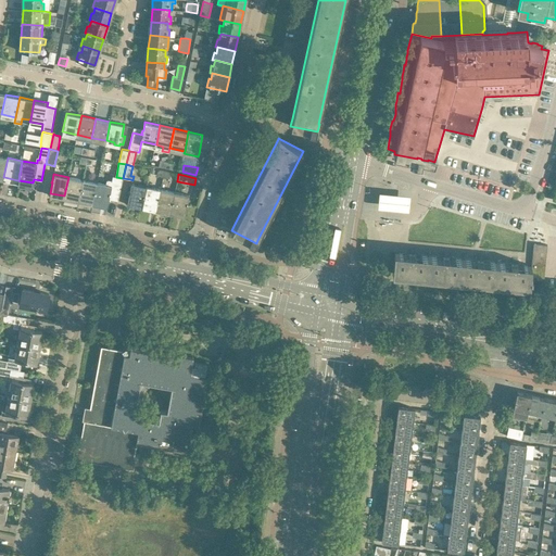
[(97,182),(92,204),(101,206),(102,203),(106,204),(108,204),(109,198),(117,200),(118,201),(123,178),(116,177),(113,176),(112,180),(108,179),(106,184),(97,182)]
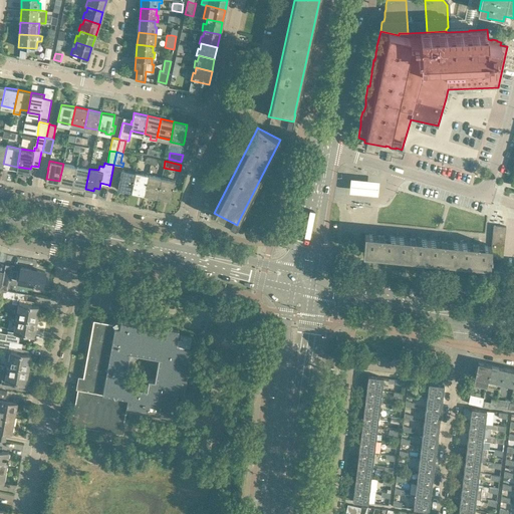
[(76,166),(63,164),(59,181),(60,181),(72,184),(76,166)]
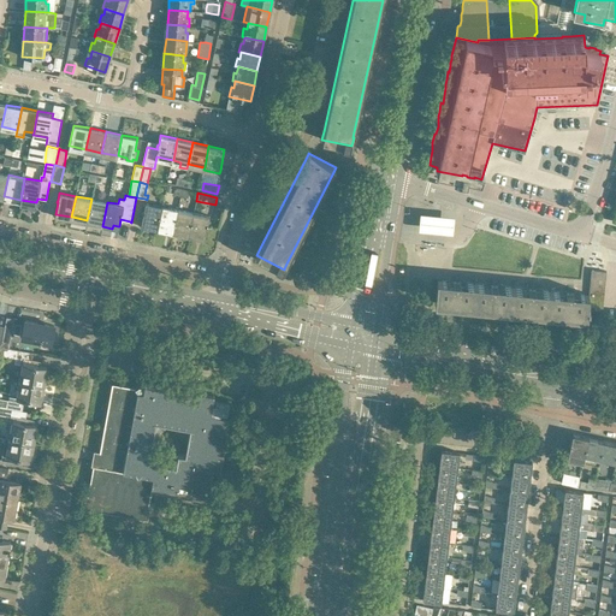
[(92,199),(87,220),(88,220),(93,221),(93,224),(102,226),(107,202),(92,199)]
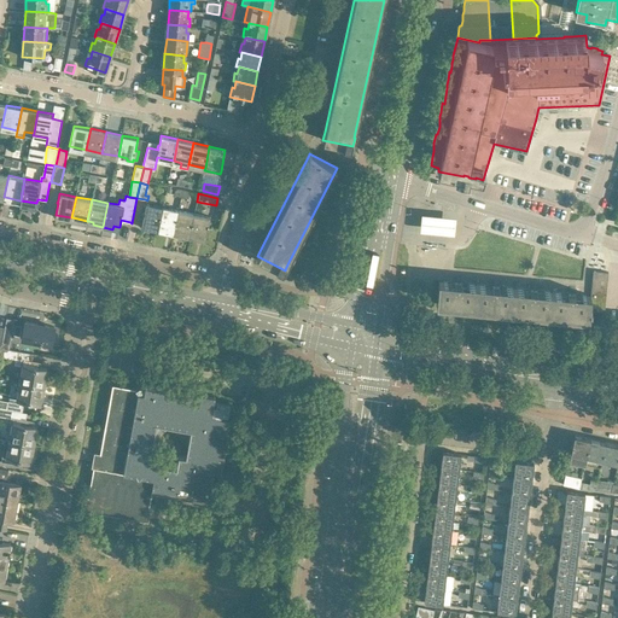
[(157,228),(158,228),(163,207),(146,203),(141,225),(143,225),(157,228)]
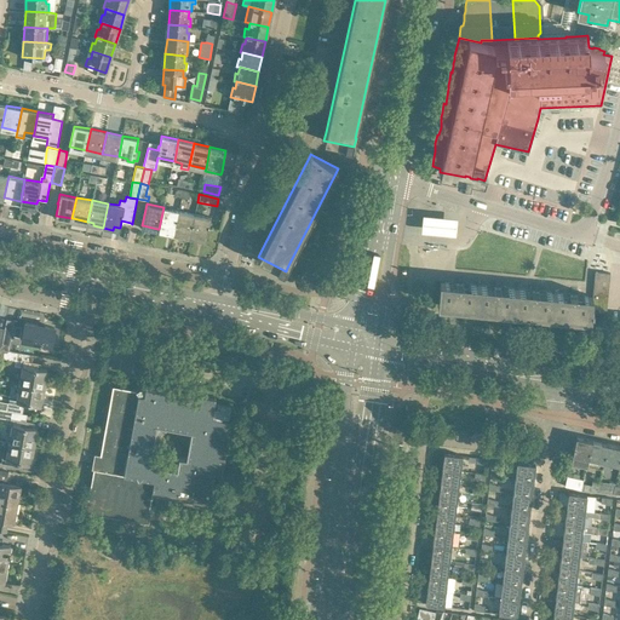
[(179,211),(164,207),(159,229),(173,233),(174,233),(179,211)]
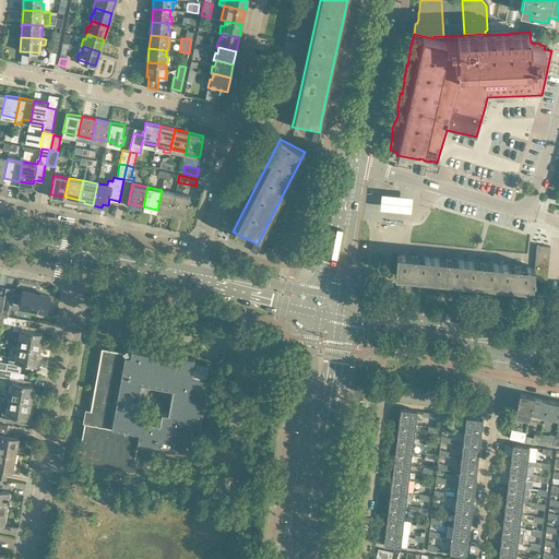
[(171,212),(176,192),(162,190),(157,210),(171,212)]
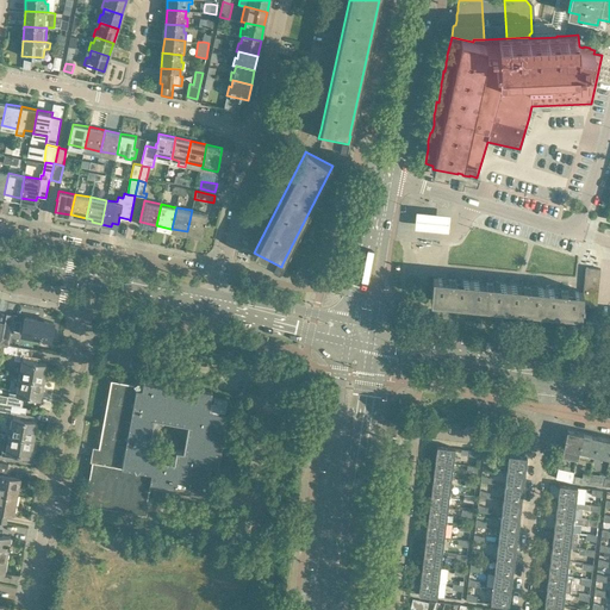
[(207,213),(192,210),(187,231),(203,235),(207,213)]
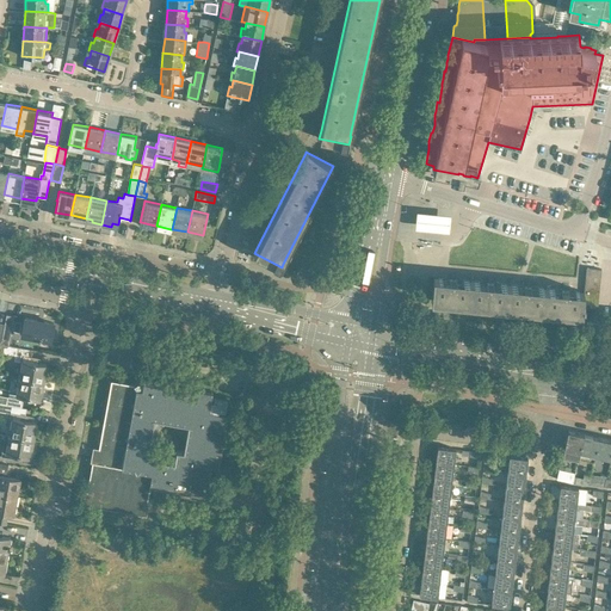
[(471,281),(456,279),(433,277),(433,278),(433,283),(431,301),(469,304),(471,281)]
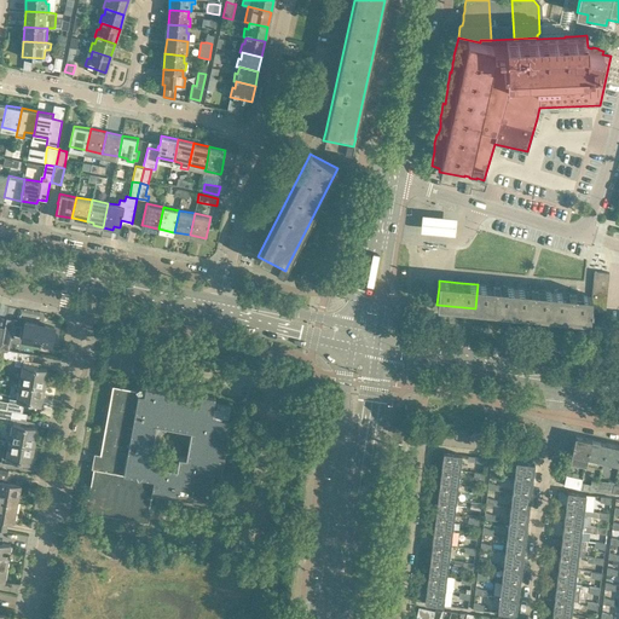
[(515,288),(499,287),(478,284),(475,308),(513,312),(515,288)]
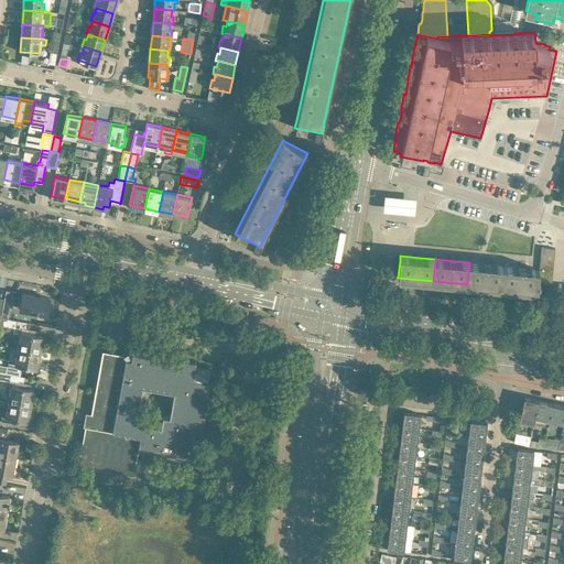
[(505,267),(489,264),(469,262),(467,284),(502,288),(505,267)]
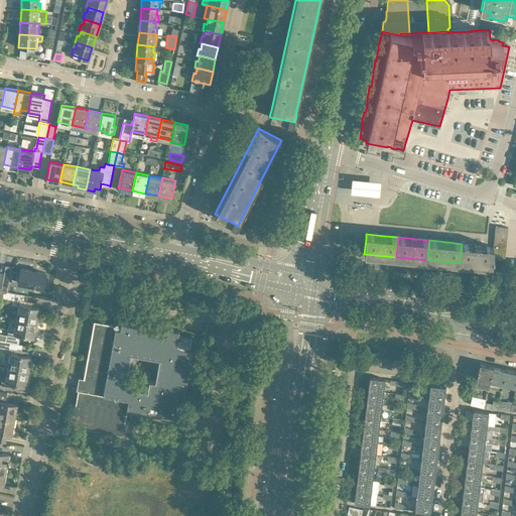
[(492,260),(493,249),(493,247),(462,244),(460,263),(492,266),(492,260)]
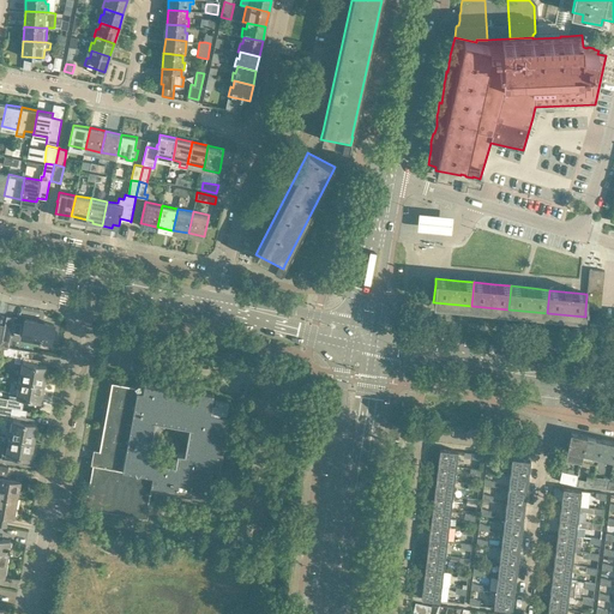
[(599,306),(601,307),(602,299),(587,296),(585,309),(588,309),(588,305),(593,306),(593,308),(597,309),(599,306)]
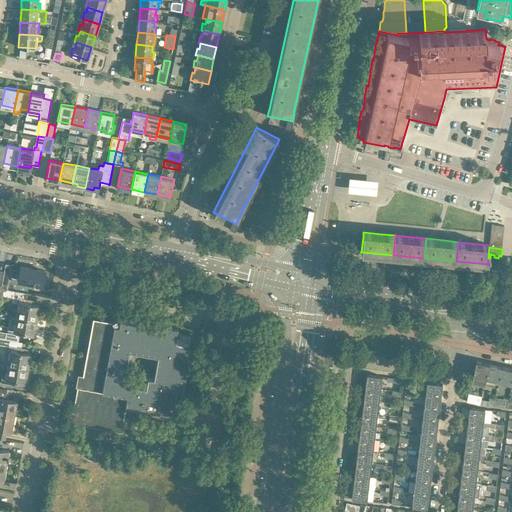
[(1,287),(8,288),(12,265),(5,263),(4,272),(1,287)]
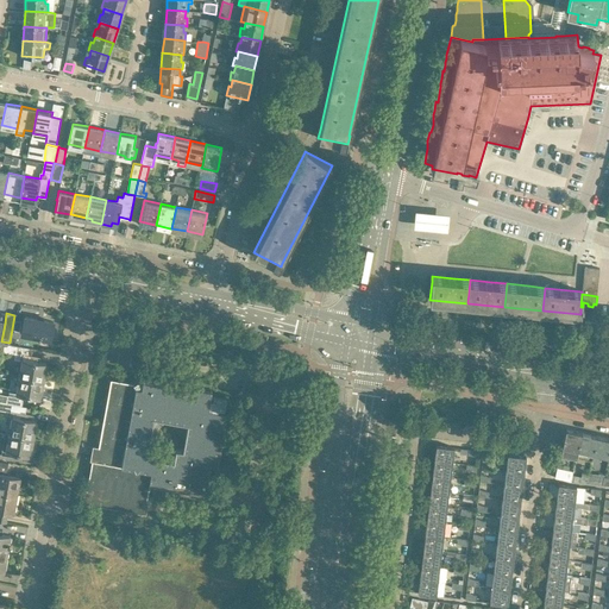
[(41,338),(50,339),(54,322),(25,316),(22,334),(38,337),(38,338),(39,338),(39,339),(41,339),(41,338)]
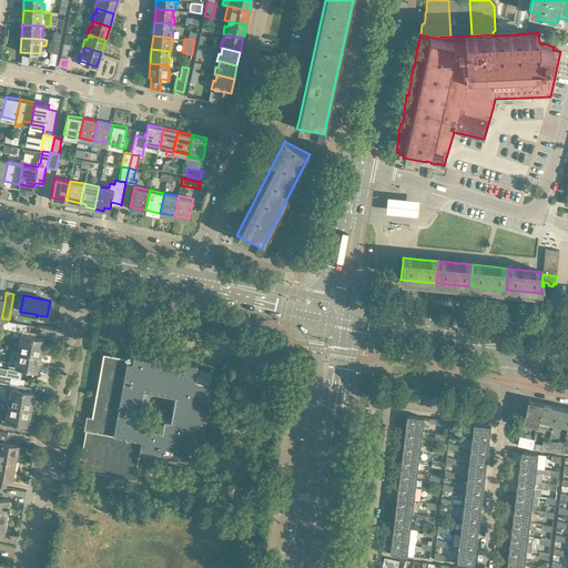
[(40,353),(43,338),(37,337),(37,334),(29,333),(29,332),(20,331),(21,324),(10,322),(8,322),(9,320),(1,318),(0,324),(0,327),(13,331),(12,334),(21,336),(19,350),(40,353)]
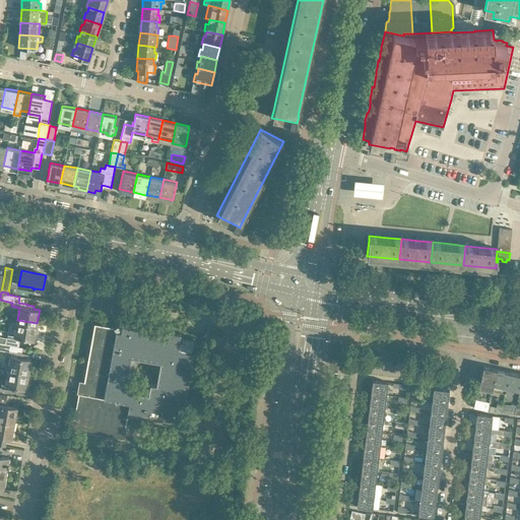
[(14,336),(20,337),(24,338),(25,337),(34,339),(37,323),(17,320),(14,336)]
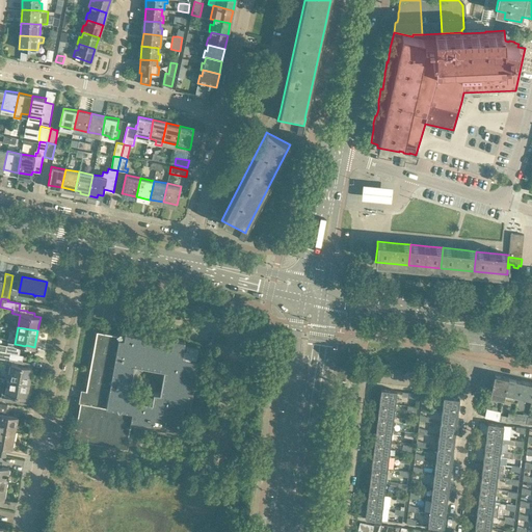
[(190,405),(198,361),(193,360),(193,357),(195,357),(197,346),(186,344),(186,346),(184,346),(185,341),(125,329),(125,334),(120,333),(116,335),(97,330),(85,396),(81,399),(75,432),(97,435),(96,442),(126,447),(128,437),(131,423),(180,431),(184,404),(190,405)]
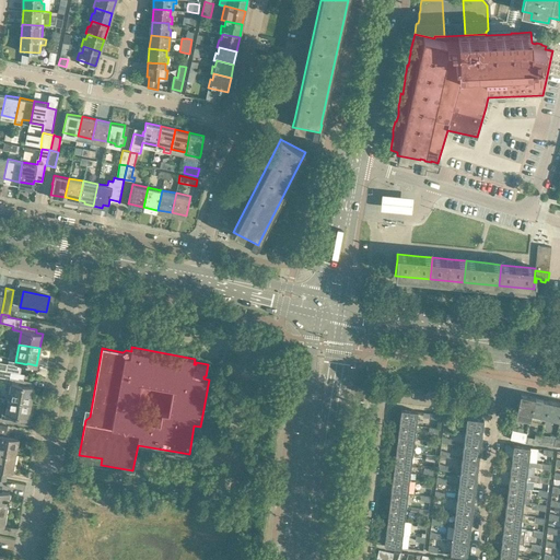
[(0,361),(0,369),(7,371),(20,373),(21,365),(8,363),(0,361)]
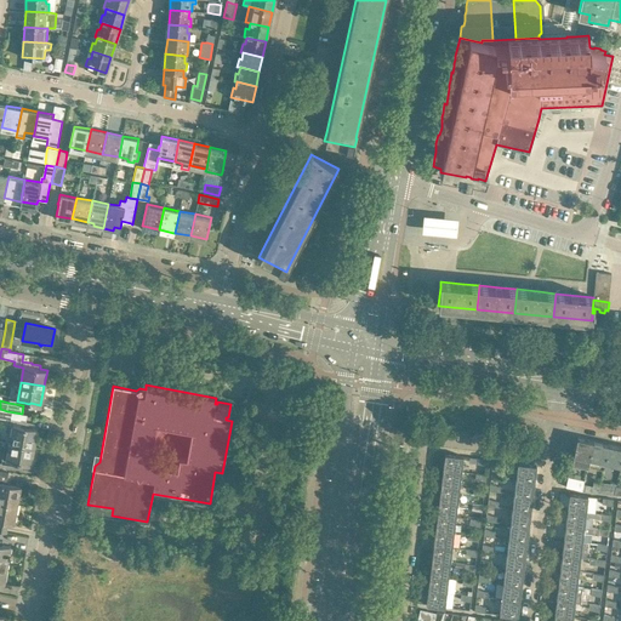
[(11,420),(7,439),(34,444),(36,429),(33,428),(34,423),(11,420)]
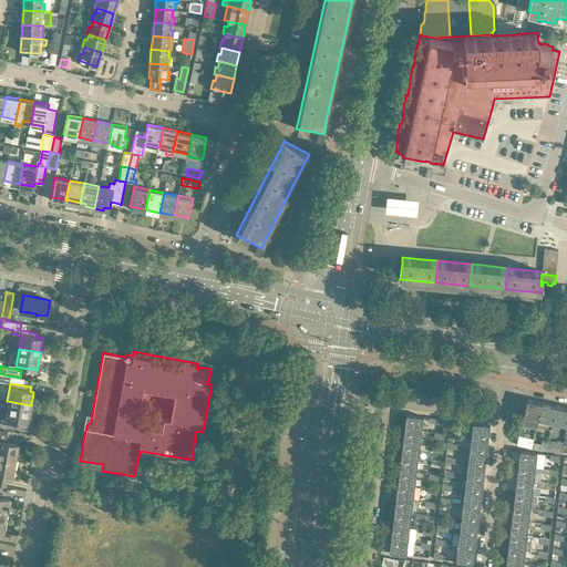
[(522,422),(536,424),(540,402),(526,399),(522,422)]
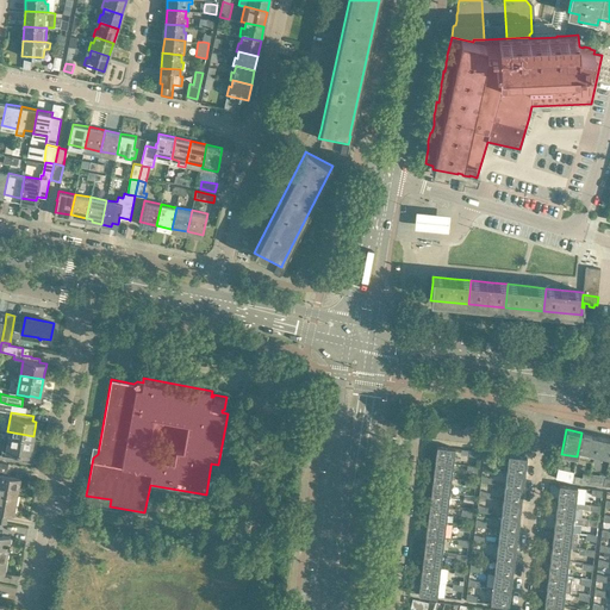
[(6,431),(1,455),(13,458),(13,456),(19,458),(19,454),(30,455),(33,436),(7,431),(6,431)]
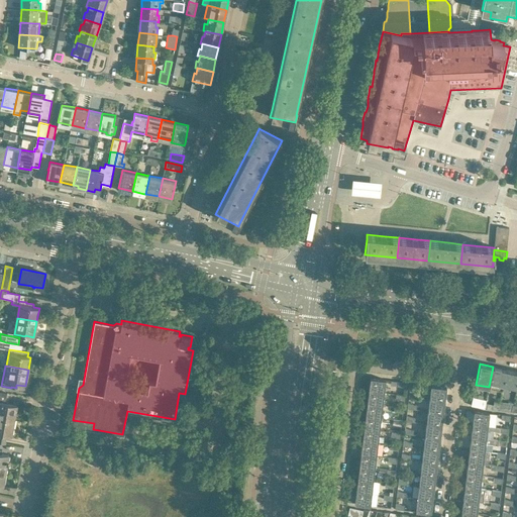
[(493,367),(489,387),(502,390),(503,385),(506,370),(493,367)]
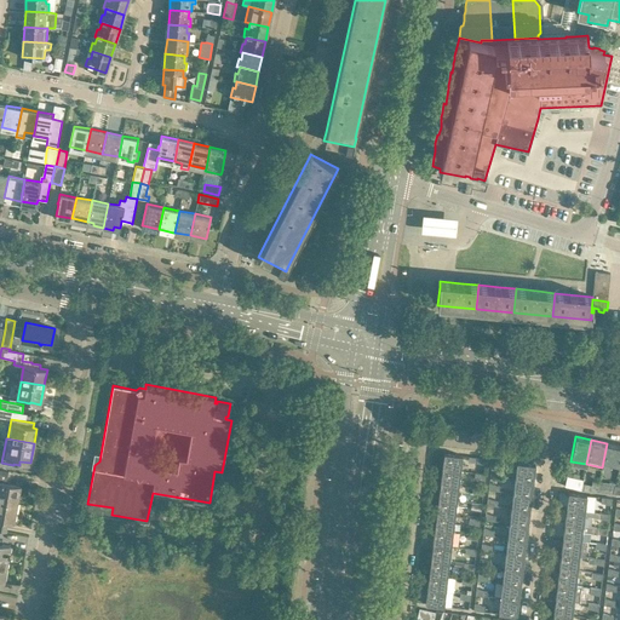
[(619,446),(607,443),(603,461),(618,464),(619,454),(619,446)]
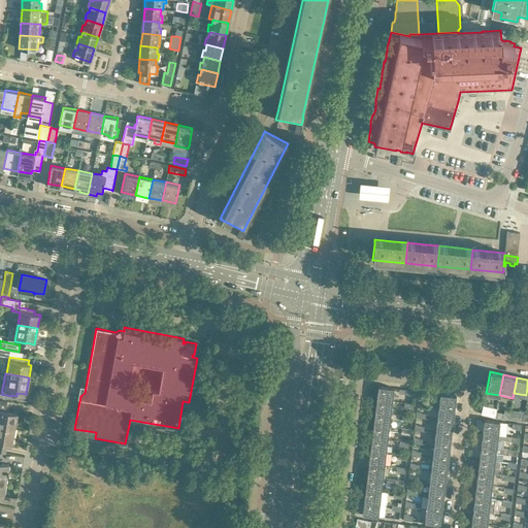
[(378,386),(376,399),(392,401),(394,388),(378,386)]
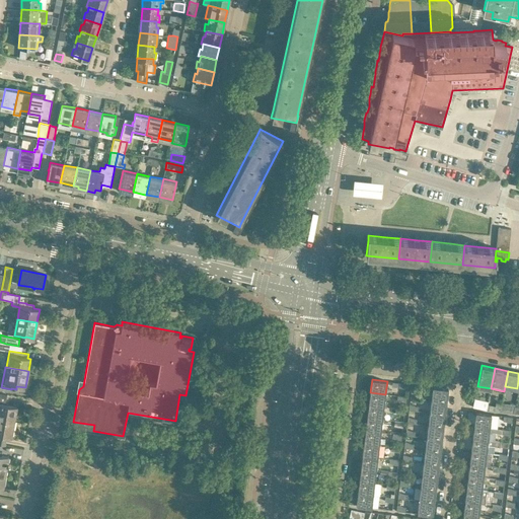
[(432,399),(447,401),(448,389),(433,387),(432,399)]
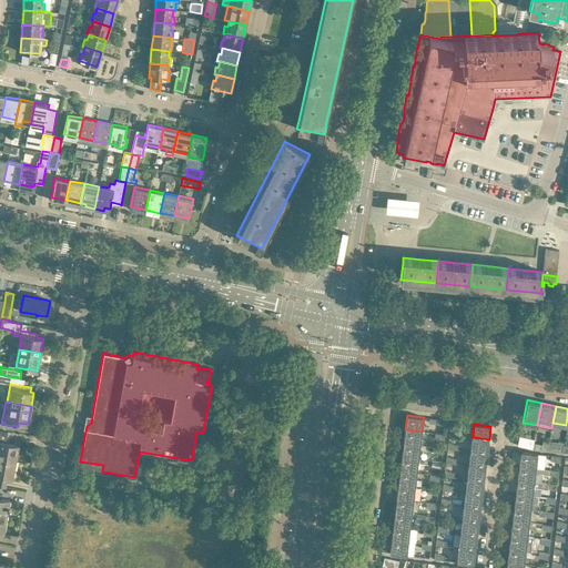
[(405,429),(404,443),(421,445),(422,432),(405,429)]
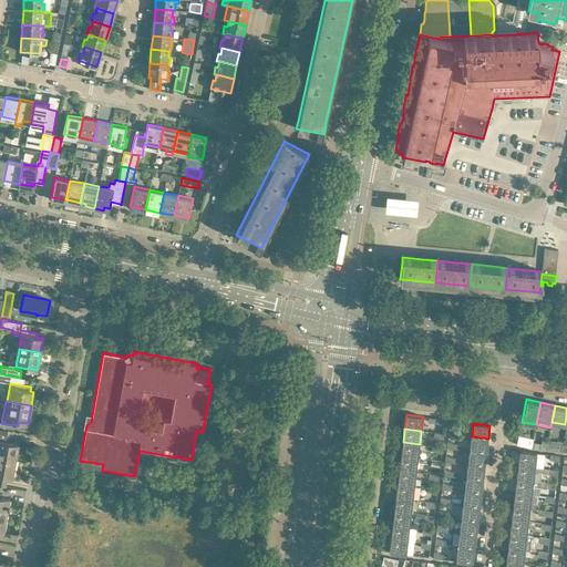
[(518,435),(516,444),(527,447),(531,447),(532,443),(532,442),(533,439),(529,437),(524,436),(524,433),(519,432),(518,435)]
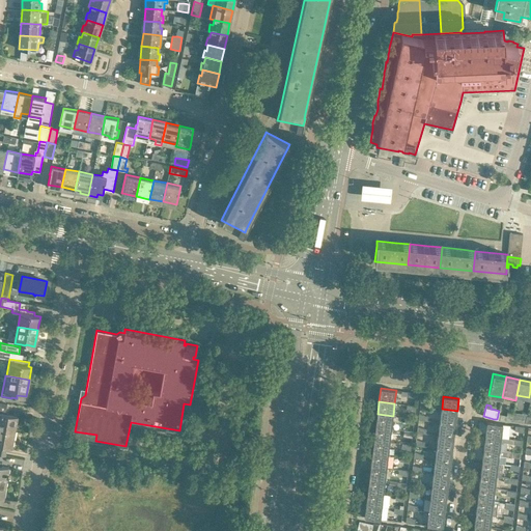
[(442,409),(440,422),(455,424),(457,411),(442,409)]
